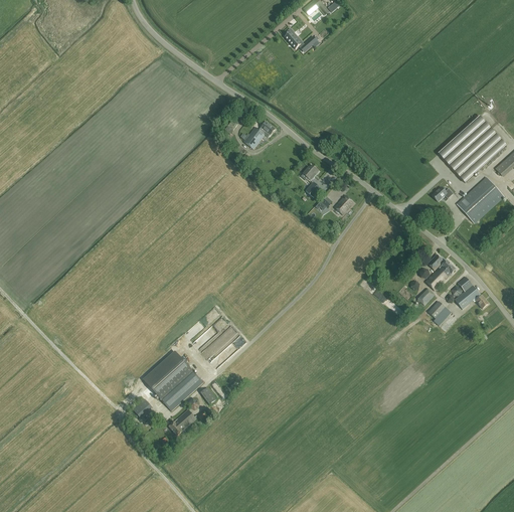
[(324,13),(328,10),(320,0),(311,0),(303,7),(308,13),(318,5),(324,13)]
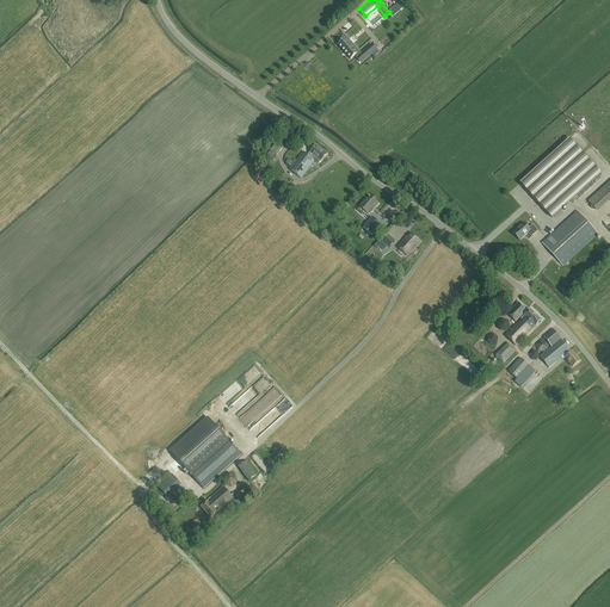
[(353,53),(357,49),(350,42),(349,42),(345,38),(347,36),(343,31),(339,35),(340,37),(337,41),(350,56),(353,53)]
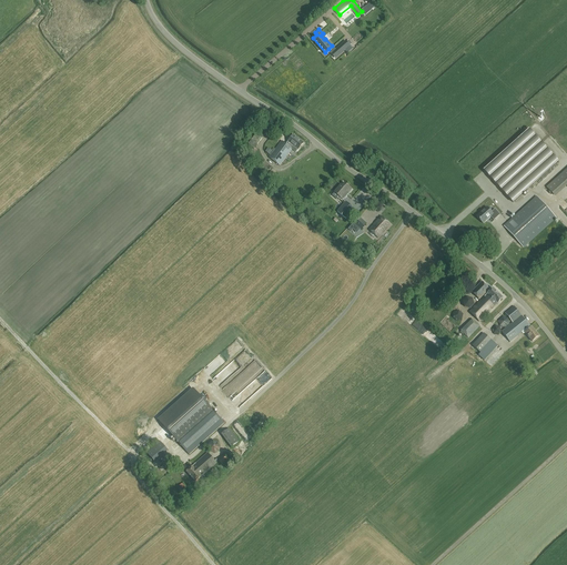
[(333,44),(332,46),(328,49),(331,51),(332,49),(333,50),(334,50),(337,53),(344,47),(345,48),(350,44),(345,38),(335,47),(333,44)]
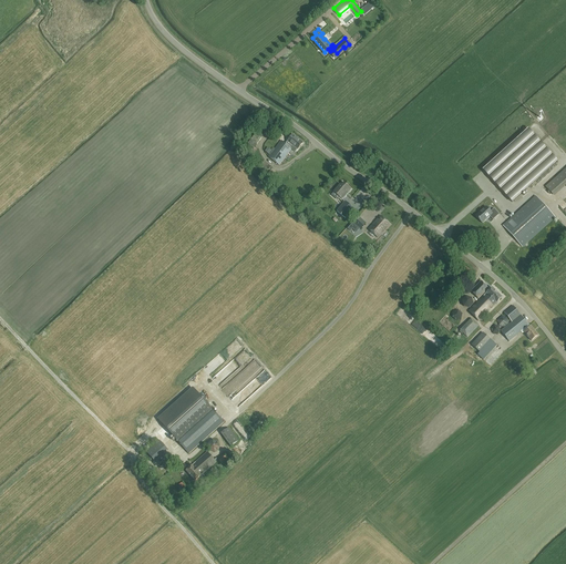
[(265,118),(255,131),(249,136),(256,142),(270,122),(265,118)]
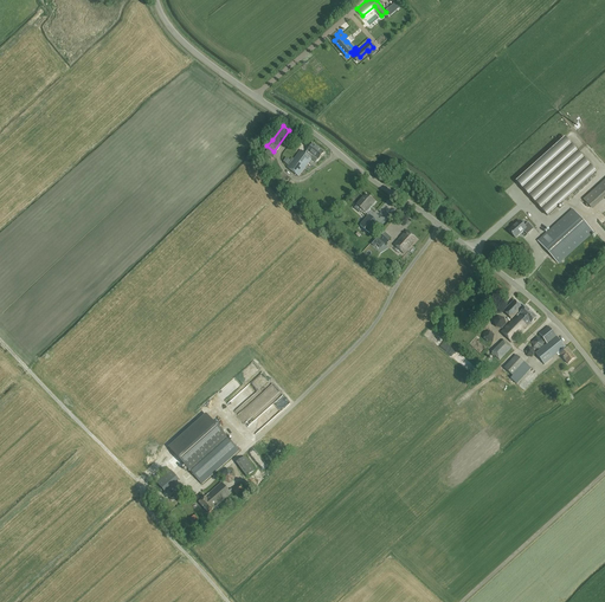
[(546,213),(594,169),(564,134),(515,177),(546,213)]
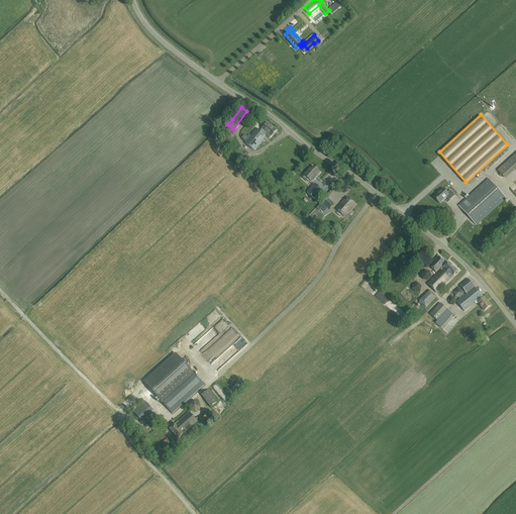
[(269,135),(270,133),(271,133),(276,127),(266,120),(261,126),(262,126),(260,129),(255,125),(243,140),(253,147),(265,133),(269,135)]
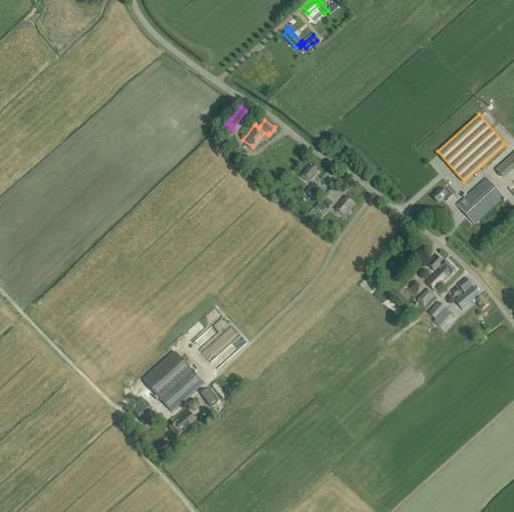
[(513,161),(513,149),(495,167),(501,174),(513,161)]
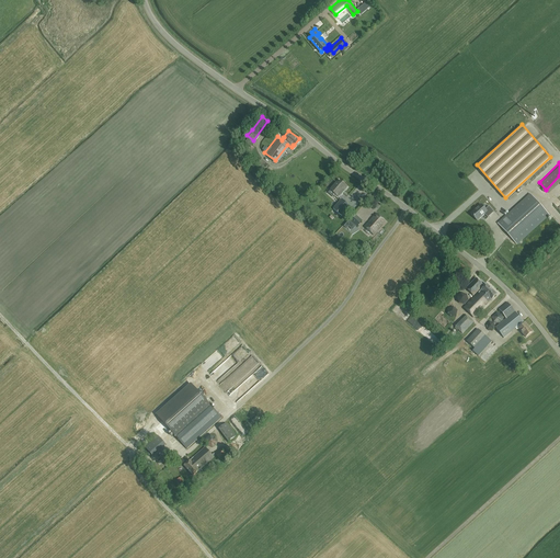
[(346,184),(339,178),(336,181),(335,180),(329,186),(336,193),(342,186),(343,188),(346,184)]
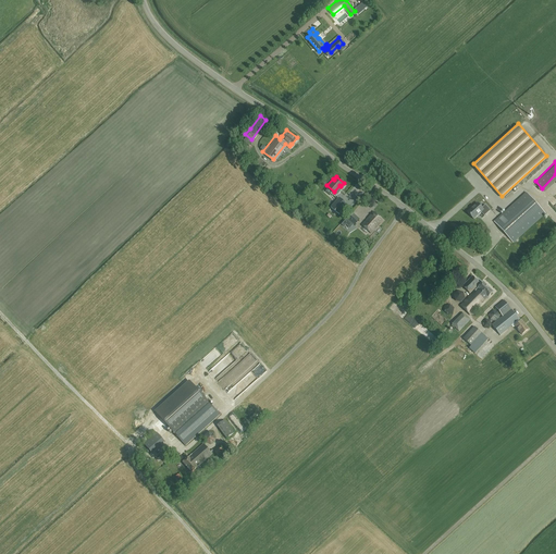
[(524,189),(493,219),(511,239),(544,210),(524,189)]
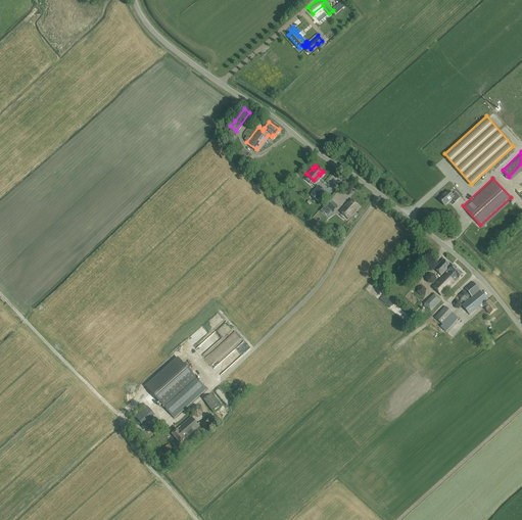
[(325,190),(318,183),(310,191),(318,198),(325,190)]
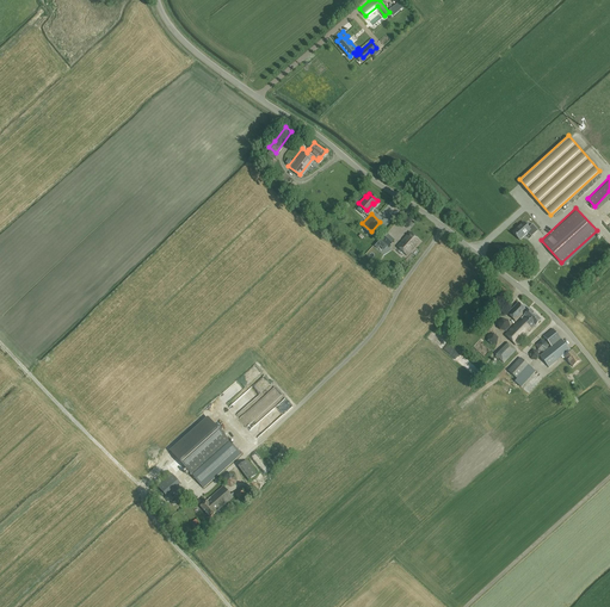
[(511,229),(518,237),(527,230),(530,234),(537,227),(531,221),(528,224),(522,218),(511,229)]
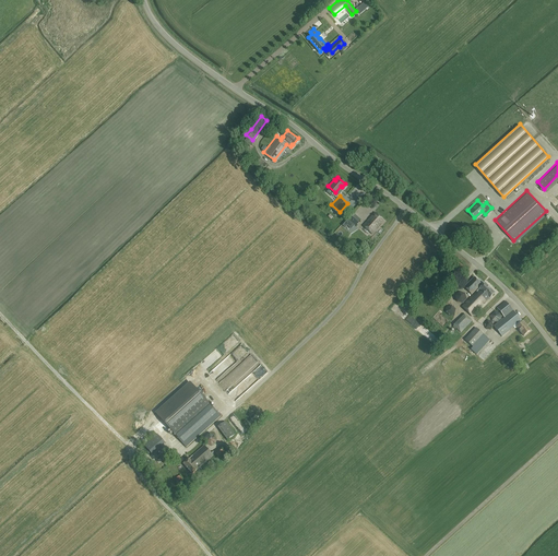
[(371,232),(383,219),(375,210),(363,223),(371,232)]
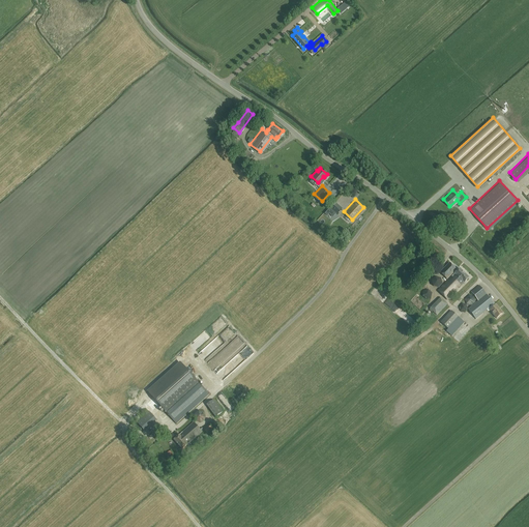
[(333,201),(329,205),(336,211),(341,207),(333,201)]
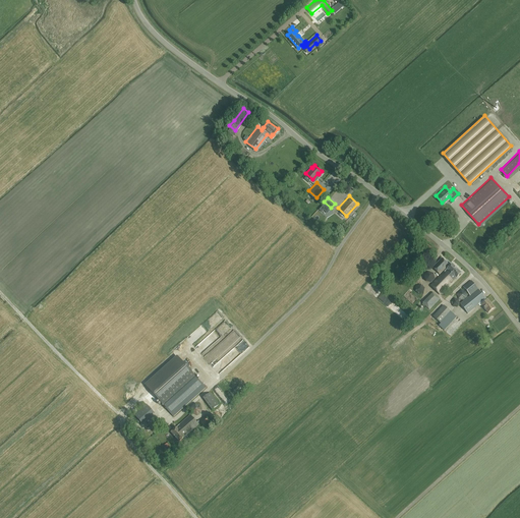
[(324,202),(313,208),(314,211),(312,212),(316,218),(325,214),(322,208),(325,206),(324,202)]
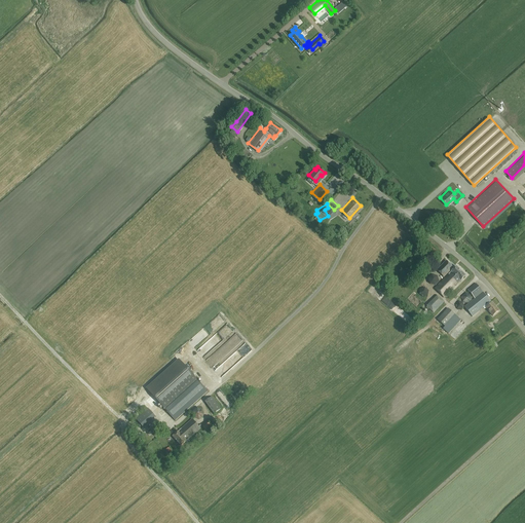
[(443,274),(452,265),(445,258),(436,267),(443,274)]
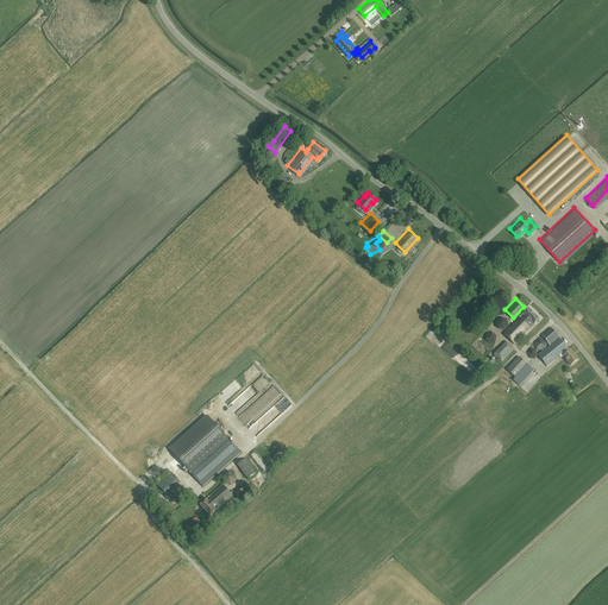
[(502,331),(513,341),(538,316),(527,306),(502,331)]
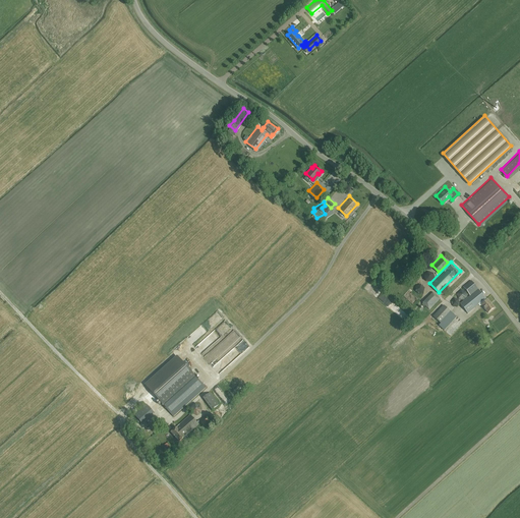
[(430,280),(434,276),(432,271),(426,270),(423,274),(424,279),(430,280)]
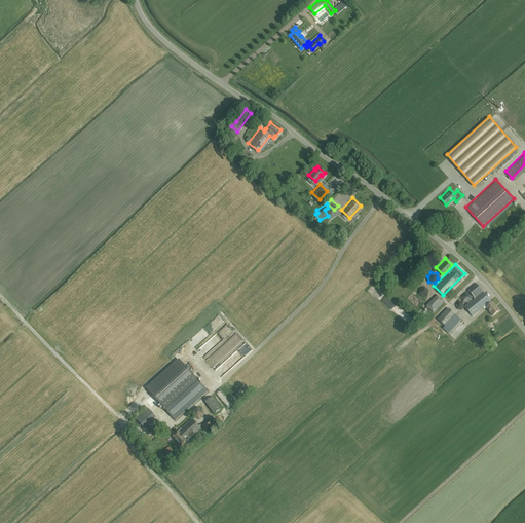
[(463,305),(473,313),(484,304),(491,313),(498,308),(491,300),(475,281),(466,287),(474,296),(463,305)]
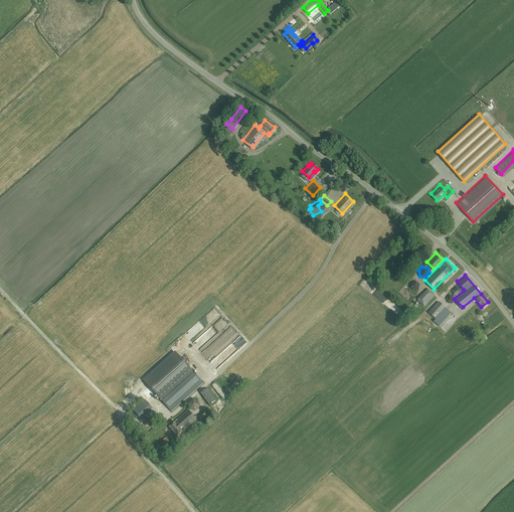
[(417,287),(418,282),(414,279),(410,281),(409,285),(413,289),(417,287)]
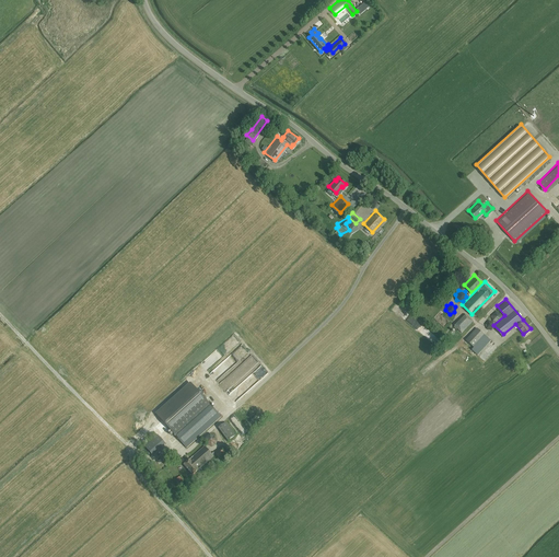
[(490,313),(491,318),(497,320),(501,316),(500,311),(495,309),(490,313)]
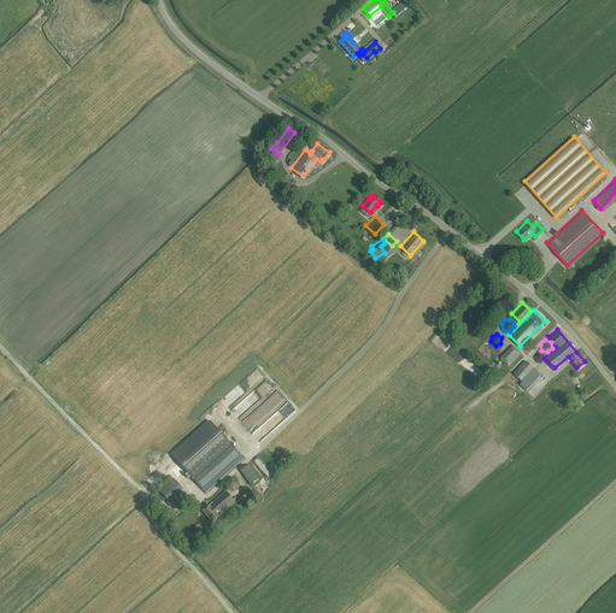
[(512,343),(499,355),(508,364),(520,351),(512,343)]
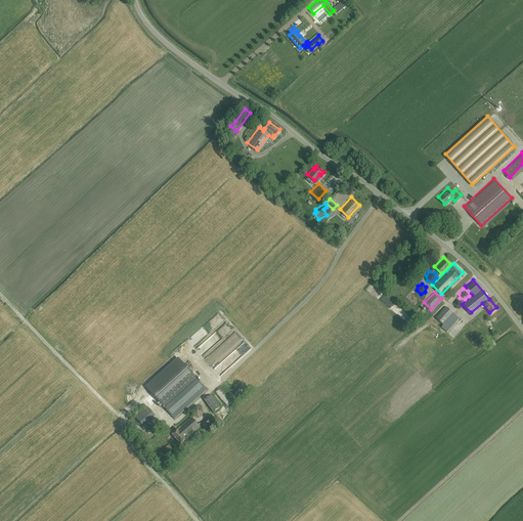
[(452,301),(454,305),(459,306),(462,303),(460,298),(455,297),(452,301)]
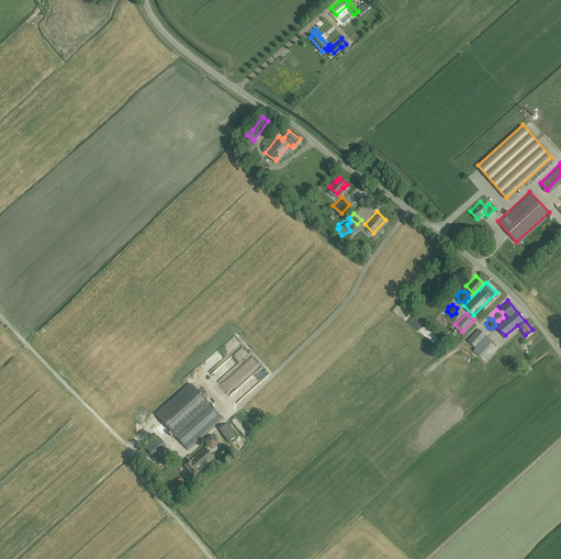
[(467,338),(467,339),(464,342),(472,348),(473,348),(479,353),(491,338),(478,326),(467,338)]
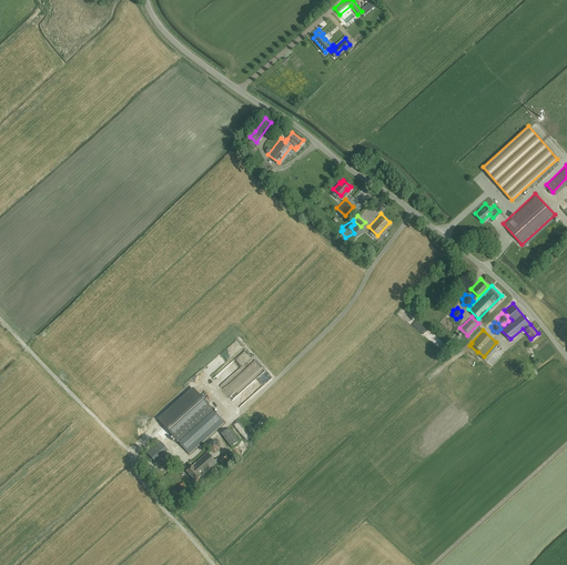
[(241,381),(223,359),(219,362),(236,385),(241,381)]
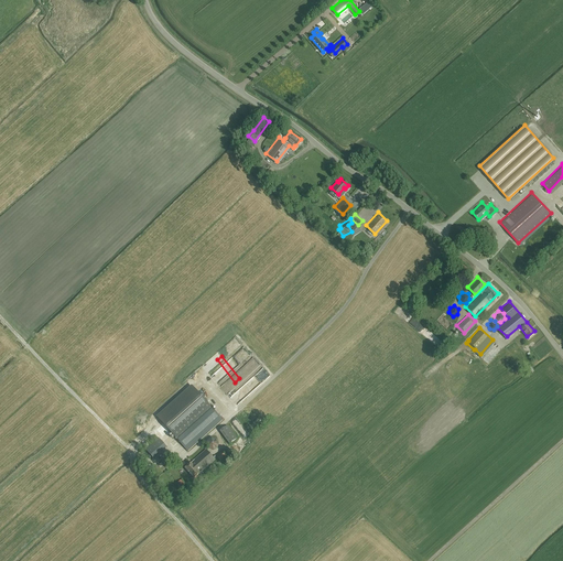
[(157,414),(171,431),(186,448),(222,417),(191,383),(157,414)]
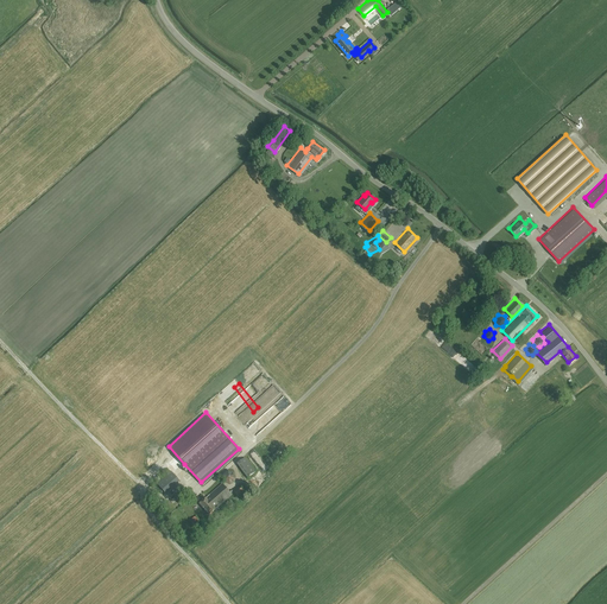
[(236,461),(246,475),(254,469),(244,456),(236,461)]
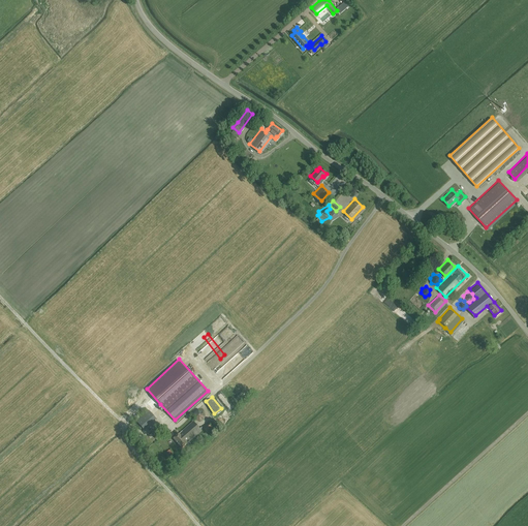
[(114,404),(123,414),(126,410),(118,401),(114,404)]
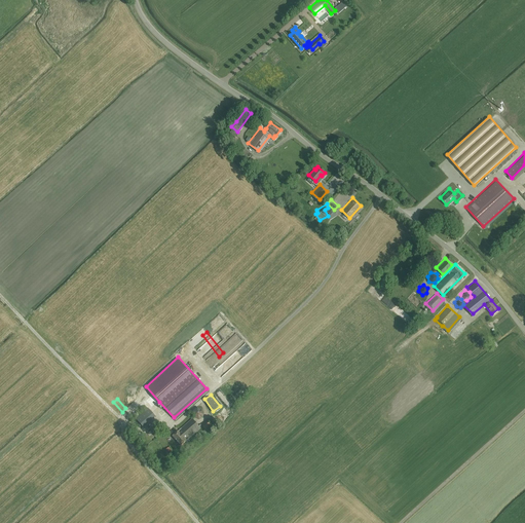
[(191,409),(192,415),(198,417),(202,413),(201,407),(196,405),(191,409)]
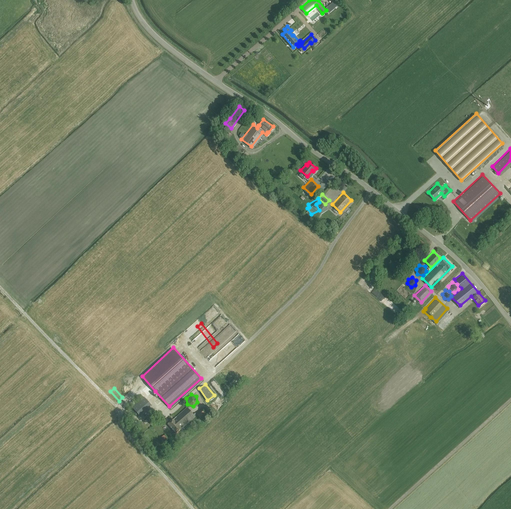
[(143,395),(131,405),(138,413),(150,402),(143,395)]
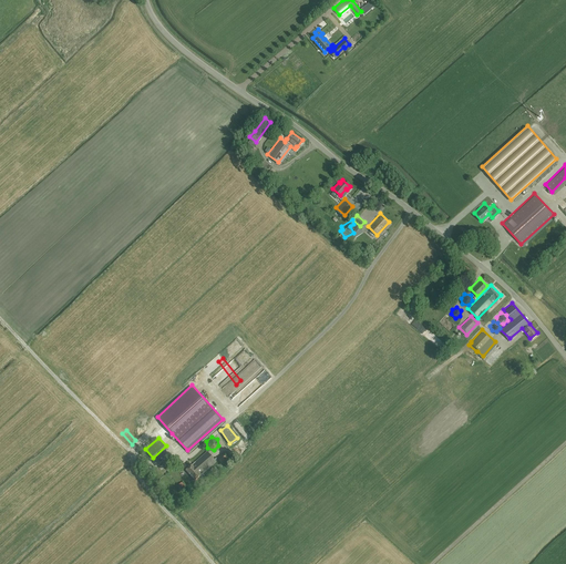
[(199,472),(199,473),(215,460),(206,449),(185,468),(194,478),(199,472)]
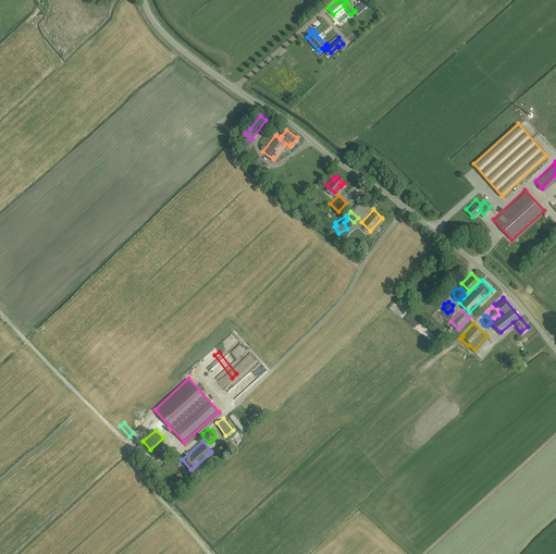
[(223,447),(219,443),(212,448),(217,453),(223,447)]
